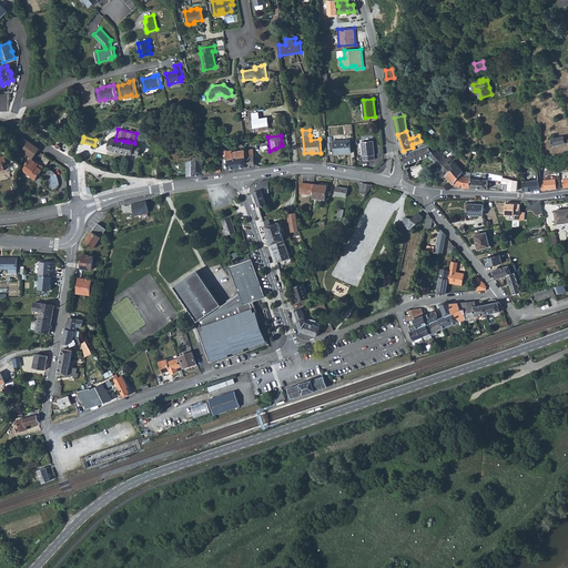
[(551,139),(554,146),(566,143),(566,142),(567,141),(567,137),(565,138),(564,137),(551,139)]
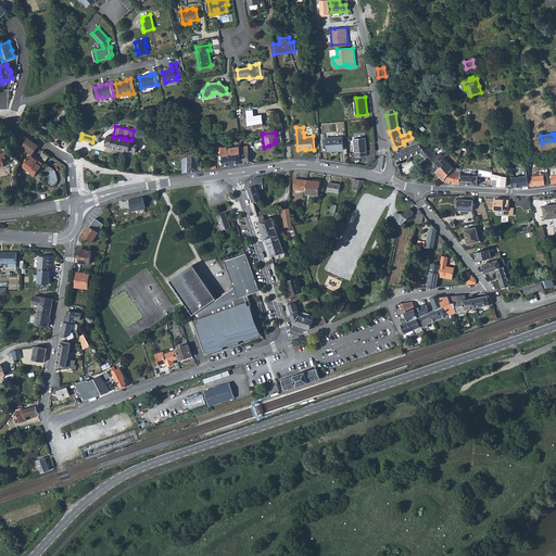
[(130,151),(137,152),(138,142),(131,140),(125,139),(125,138),(121,138),(113,137),(108,135),(105,146),(129,151),(130,151)]
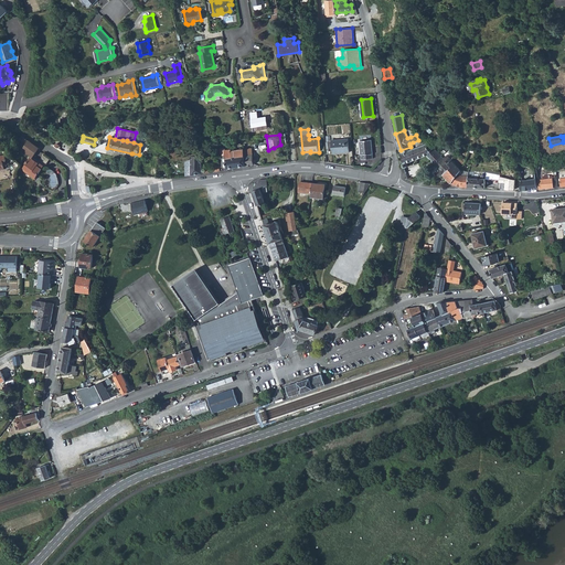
[(350,152),(348,139),(331,140),(332,153),(350,152)]
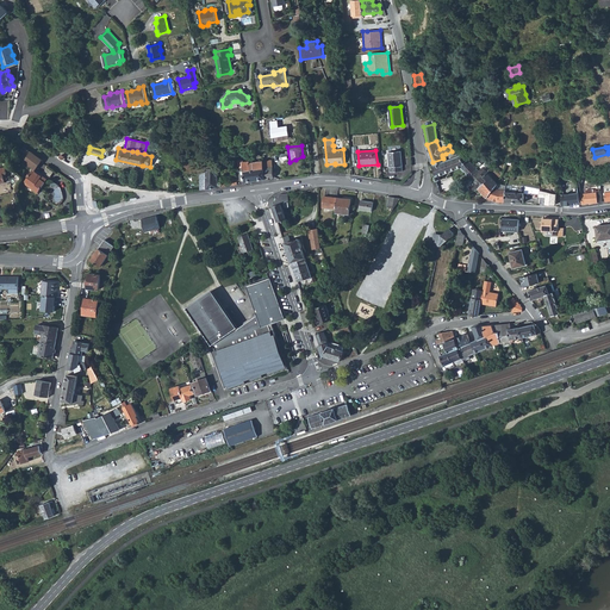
[(30,166),(36,169),(42,160),(30,151),(25,159),(30,166)]
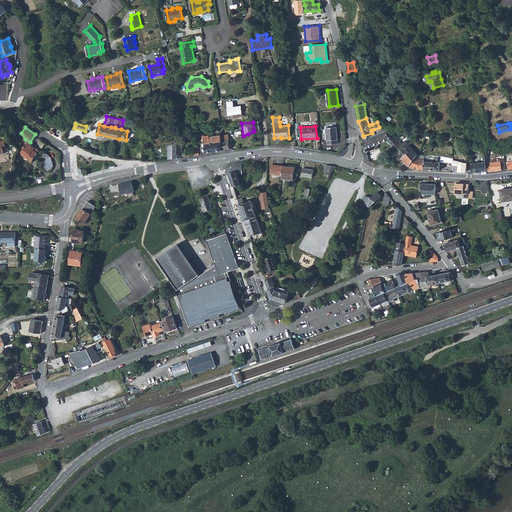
[(327,141),(328,145),(338,144),(337,140),(338,140),(336,127),(326,128),(327,141)]
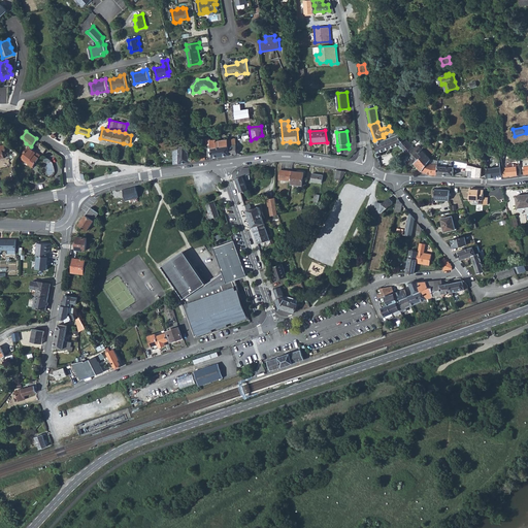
[(384,137),(374,140),(375,143),(374,143),(377,153),(376,153),(377,157),(382,156),(380,153),(399,145),(399,146),(405,153),(413,145),(405,138),(402,133),(387,139),(387,138),(387,136),(386,134),(383,135),(384,137)]
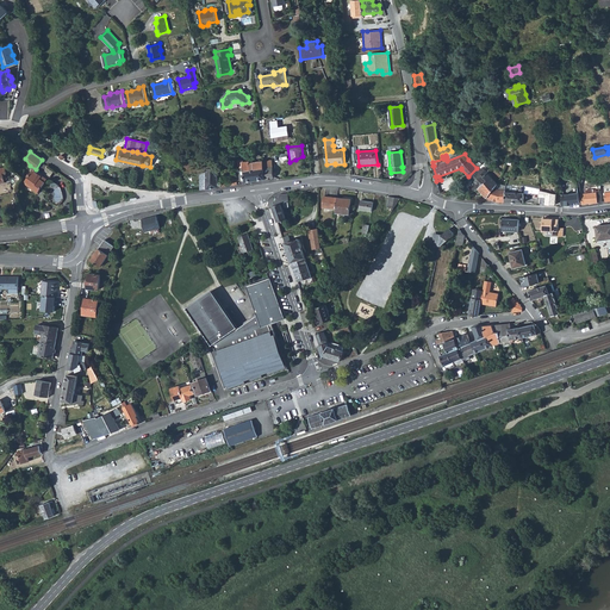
[(246,182),(272,179),(274,176),(272,161),(249,163),(250,165),(243,165),(243,162),(242,160),(237,161),(238,169),(241,180),(244,180),(246,182)]
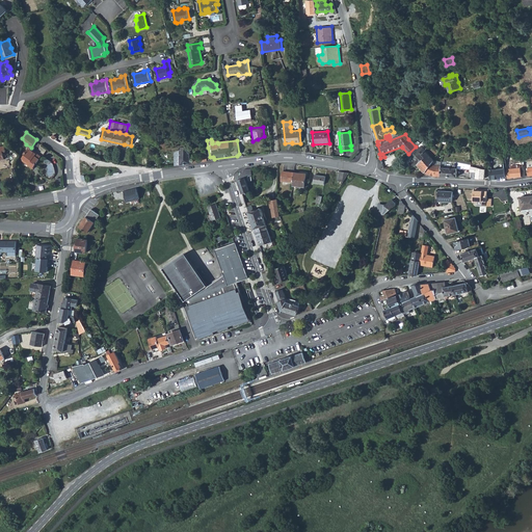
[(428,147),(427,148),(433,154),(435,152),(429,144),(428,147)]
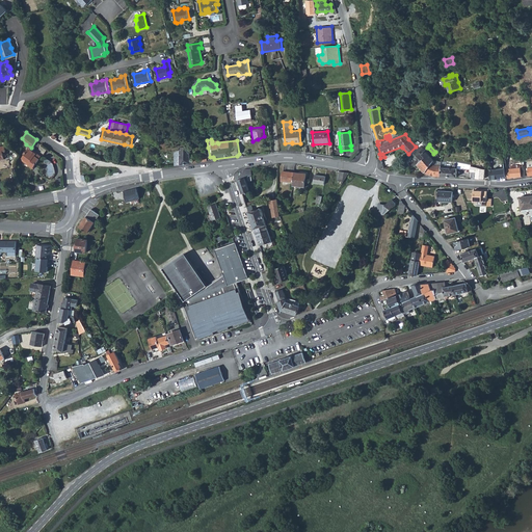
[(44,155),(48,150),(42,145),(35,153),(36,154),(41,156),(42,155),(43,155),(44,155)]
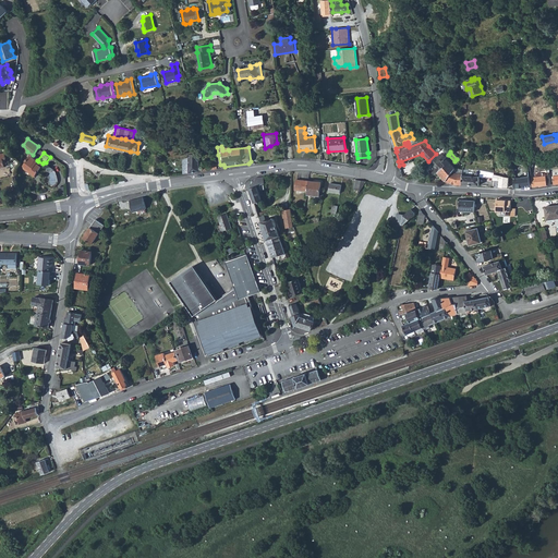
[(428,161),(425,165),(435,174),(437,173),(438,172),(446,165),(443,161),(446,158),(441,153),(438,156),(436,154),(428,161)]
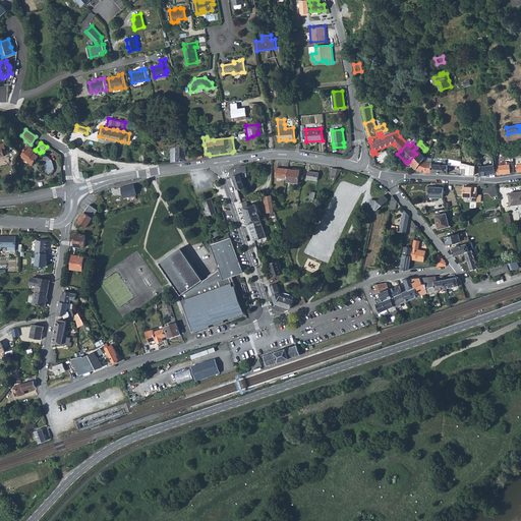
[(176,149),(176,162),(186,160),(186,157),(185,148),(185,143),(176,143),(176,145),(176,149)]
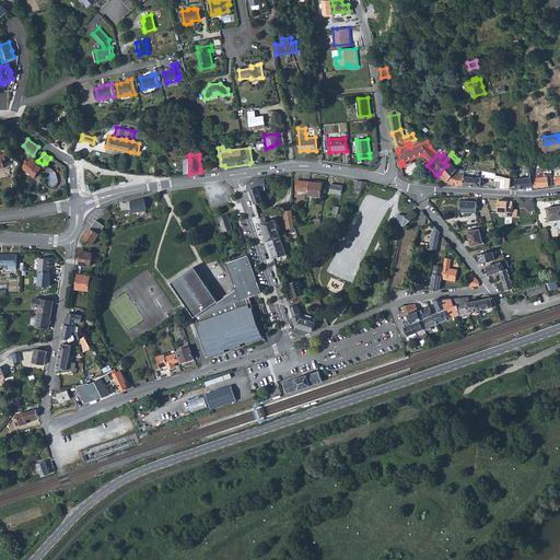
[(30,174),(35,177),(42,167),(37,164),(38,162),(37,161),(30,155),(23,167),(31,172),(30,174)]
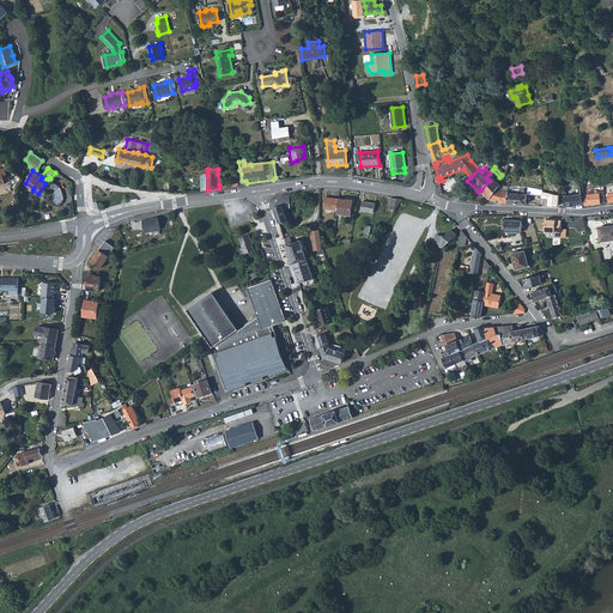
[(139,189),(150,190),(151,173),(141,171),(139,189)]
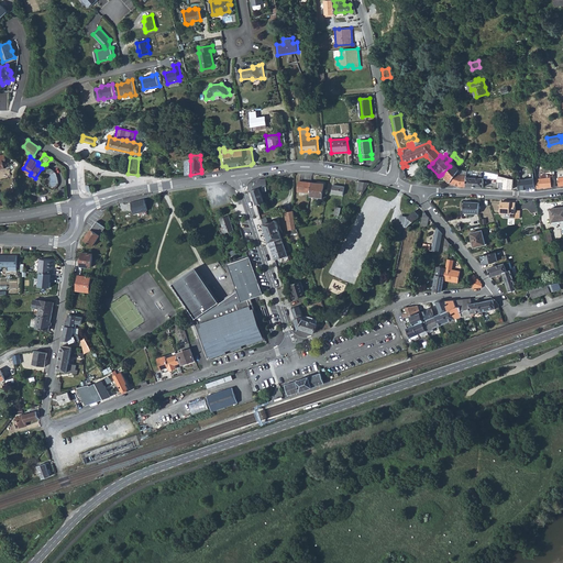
[(450,183),(460,169),(450,159),(446,163),(450,166),(442,174),(450,183)]
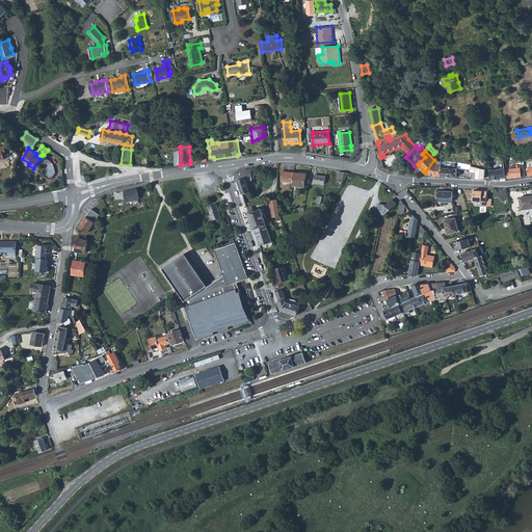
[(441,176),(441,165),(436,165),(436,164),(435,162),(434,160),(425,173),(435,176),(441,176)]
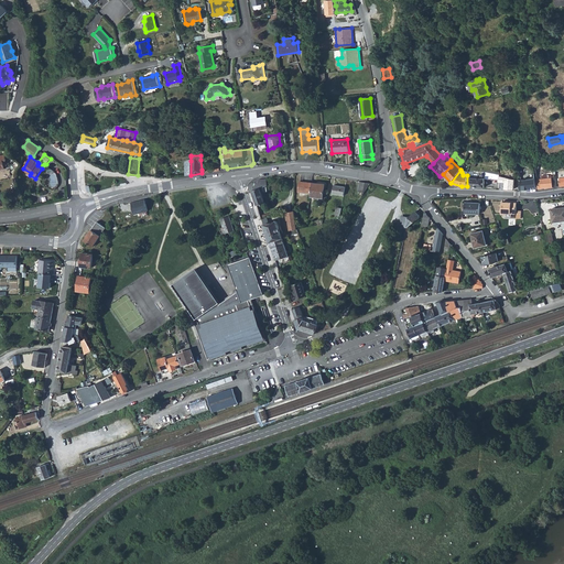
[(484,187),(485,179),(488,180),(489,173),(478,172),(478,176),(478,179),(477,179),(477,176),(475,176),(475,177),(474,179),(474,176),(474,172),(473,172),(468,172),(467,175),(467,186),(484,187)]
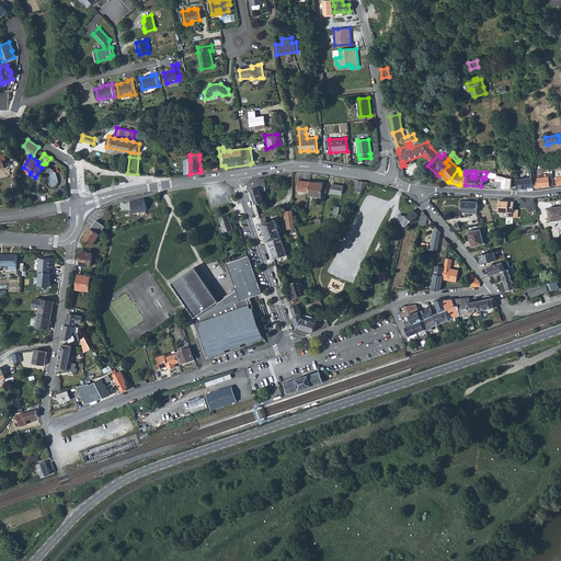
[(535,179),(536,187),(550,186),(553,185),(551,175),(550,175),(549,175),(548,175),(547,175),(545,174),(544,174),(538,175),(539,178),(535,179)]
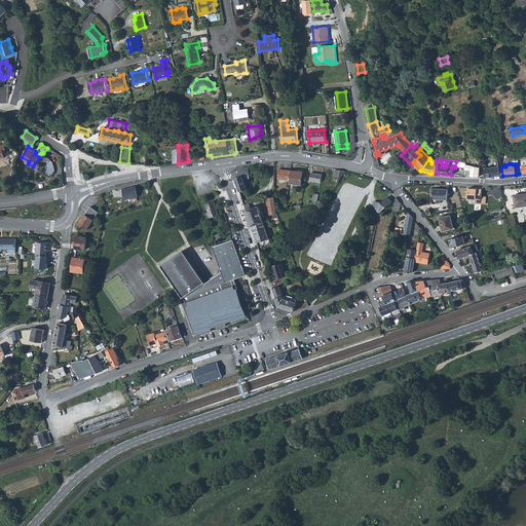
[(235,178),(239,191),(247,189),(242,176),(249,174),(248,166),(241,167),(235,178)]
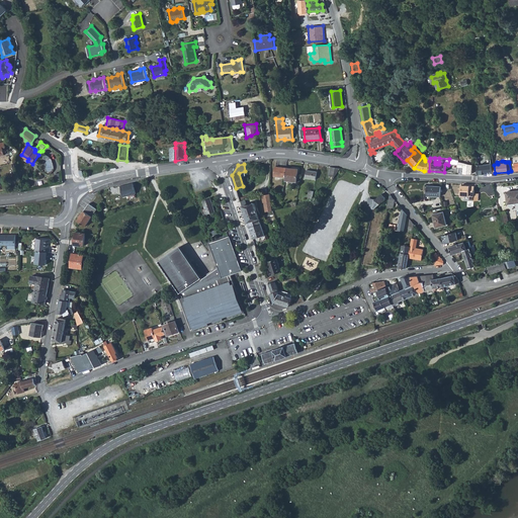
[(274,176),(285,177),(286,168),(275,167),(274,176)]
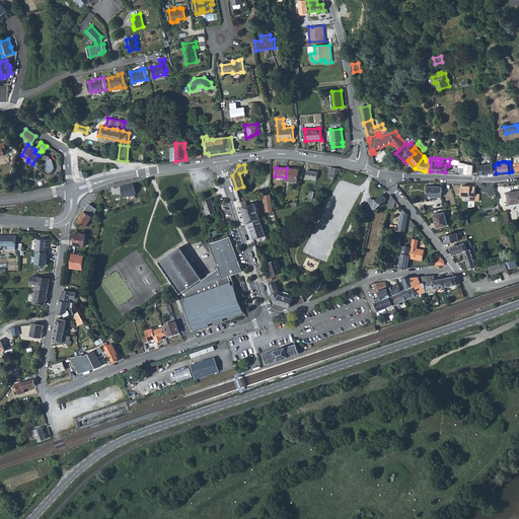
[(334,177),(335,177),(341,168),(331,167),(329,176),(334,177)]
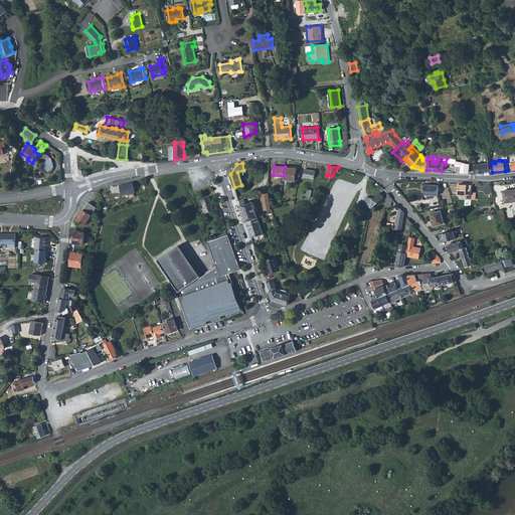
[(284,180),(295,181),(297,168),(285,167),(284,176),(284,180)]
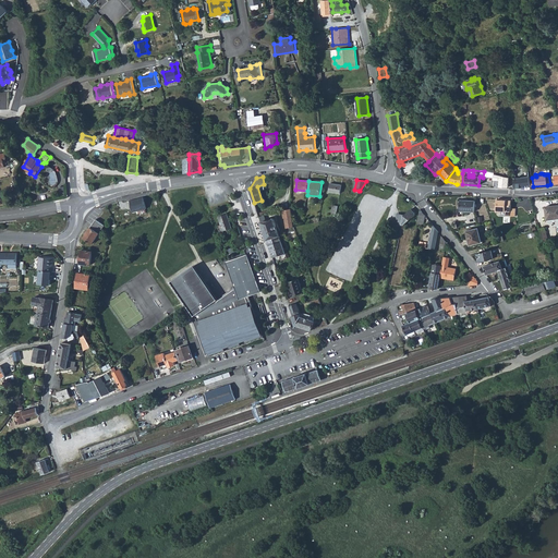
[(329,191),(340,193),(341,185),(330,183),(329,191)]
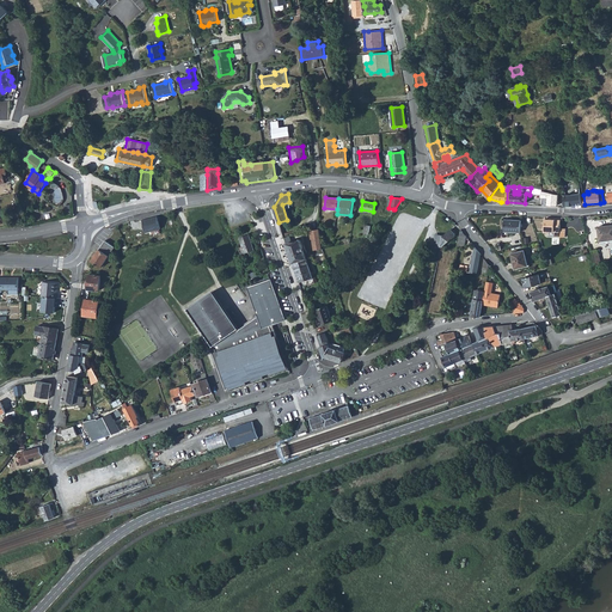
[(144,219),(146,232),(160,230),(158,216),(144,219)]
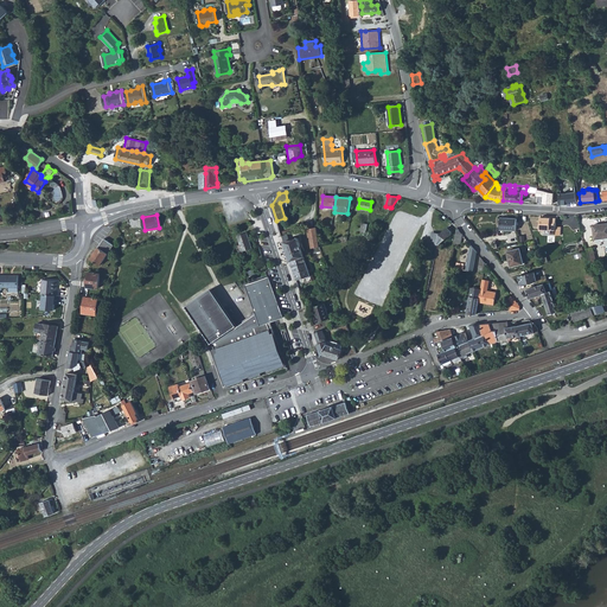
[(517,218),(500,217),(500,229),(516,230),(517,218)]
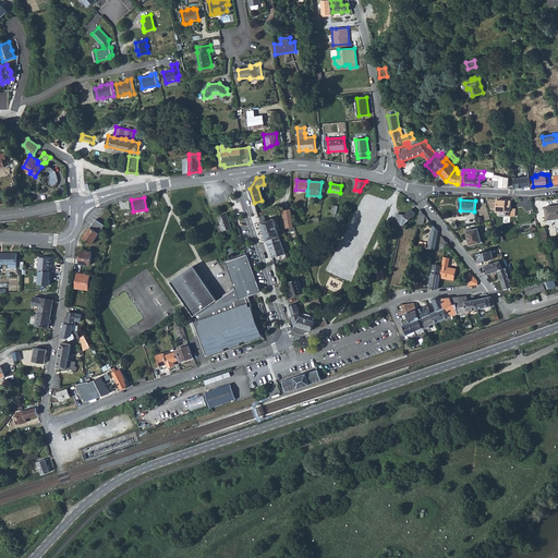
[(511,201),(497,199),(496,211),(510,213),(510,216),(516,216),(516,208),(511,208),(511,201)]
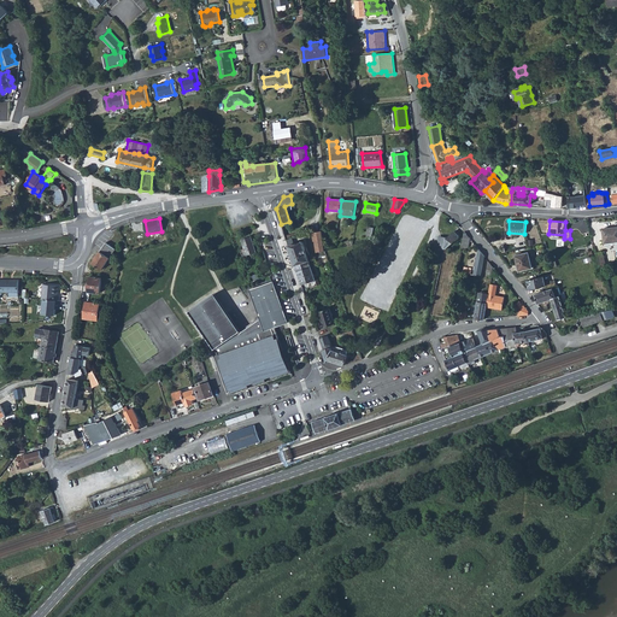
[(616,227),(603,229),(605,244),(616,241),(616,227)]
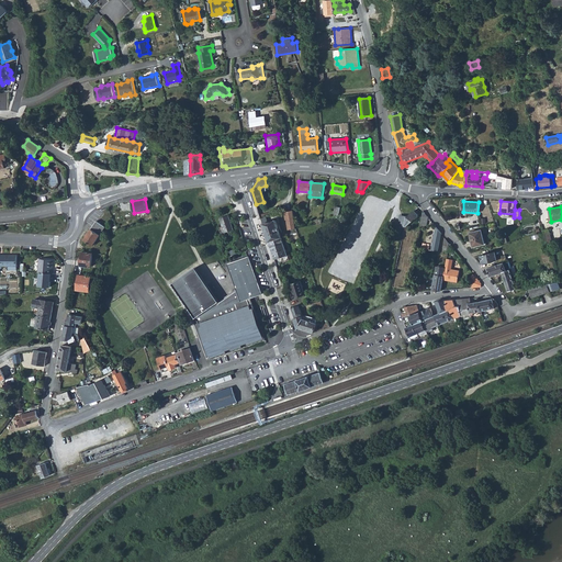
[(291,229),(292,233),(298,232),(296,228),(293,210),(285,212),(287,220),(289,229),(291,229)]
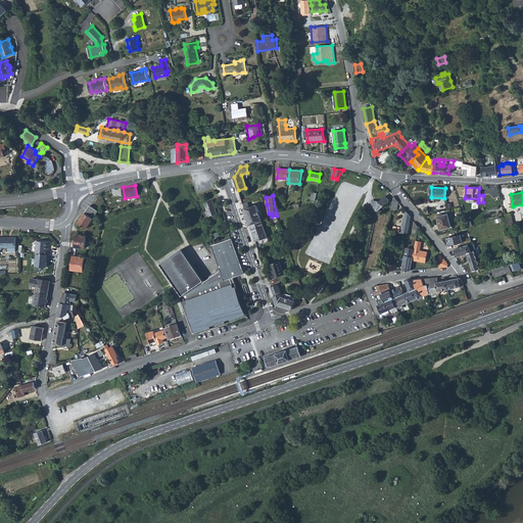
[(378,201),(376,210),(378,210),(379,210),(388,202),(389,200),(386,196),(385,195),(378,201)]
